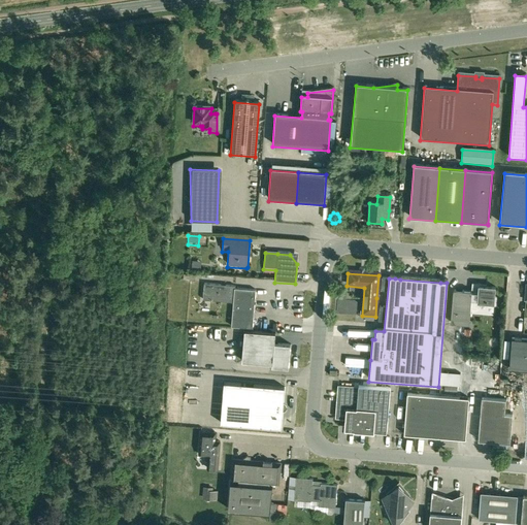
[(233,304),(234,291),(234,289),(203,286),(202,302),(233,304)]
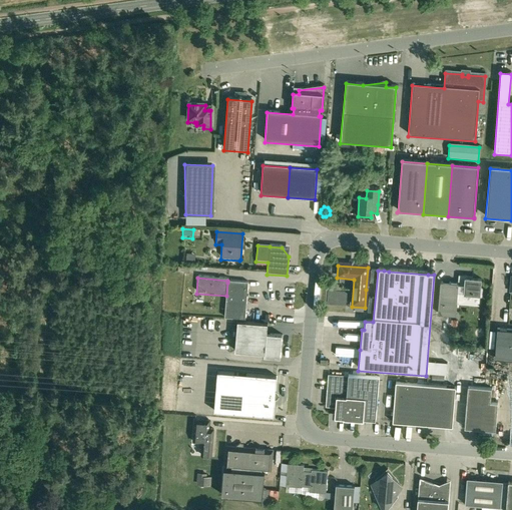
[(465,280),(465,278),(458,278),(457,285),(458,286),(456,302),(465,303),(465,296),(473,297),(472,299),(481,300),(482,291),(480,291),(481,282),(465,280)]
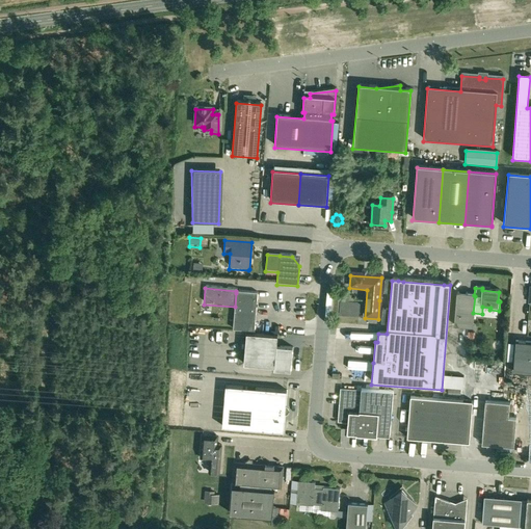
[(236,293),(235,307),(233,332),(254,334),(257,294),(236,293)]
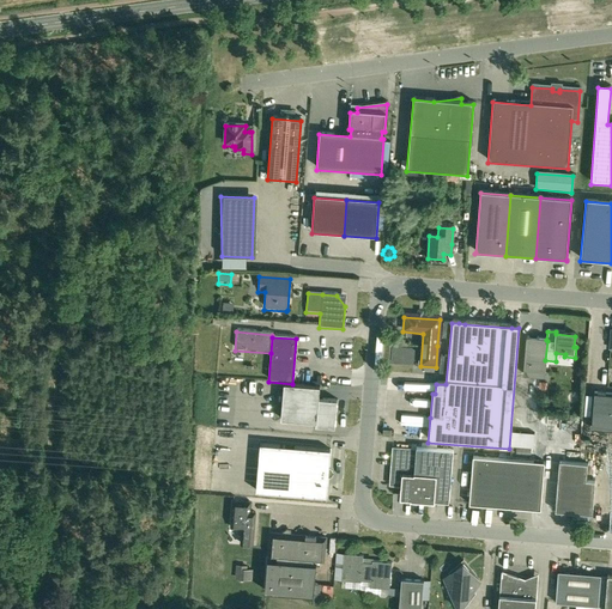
[(544,378),(545,360),(547,341),(546,340),(526,339),(522,377),(544,378)]
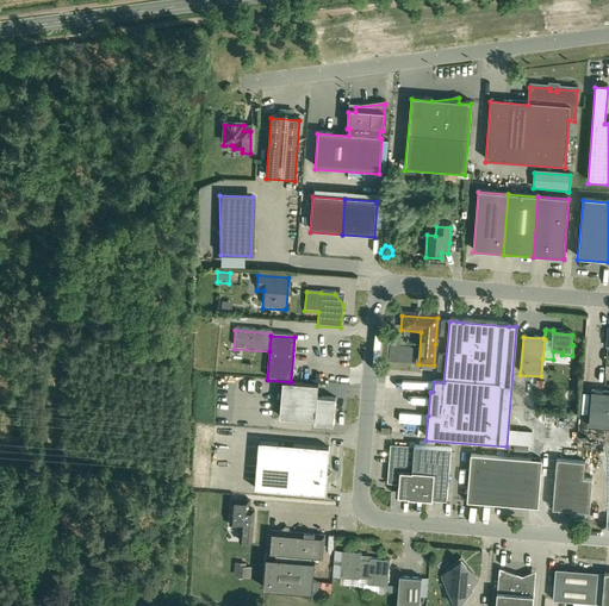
[(279,420),(315,423),(314,426),(334,428),(335,400),(317,399),(318,387),(283,385),(279,420)]
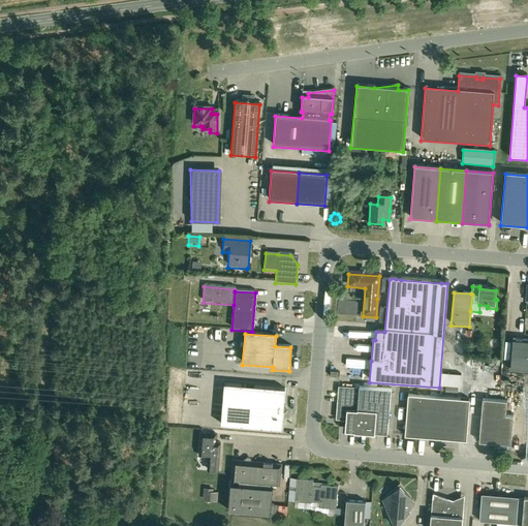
[(527,373),(527,341),(511,341),(510,372),(527,373)]
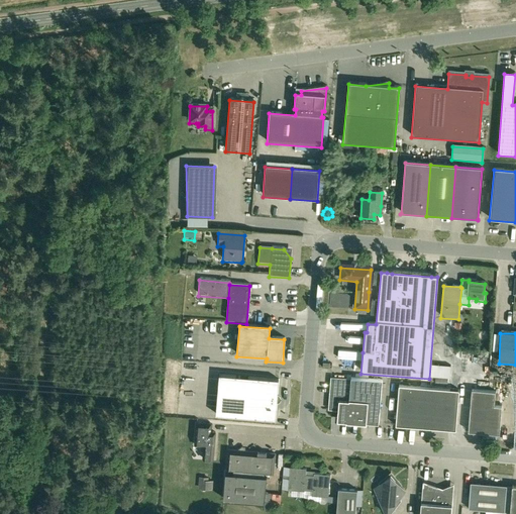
[(218,377),(217,397),(277,402),(278,382),(218,377)]
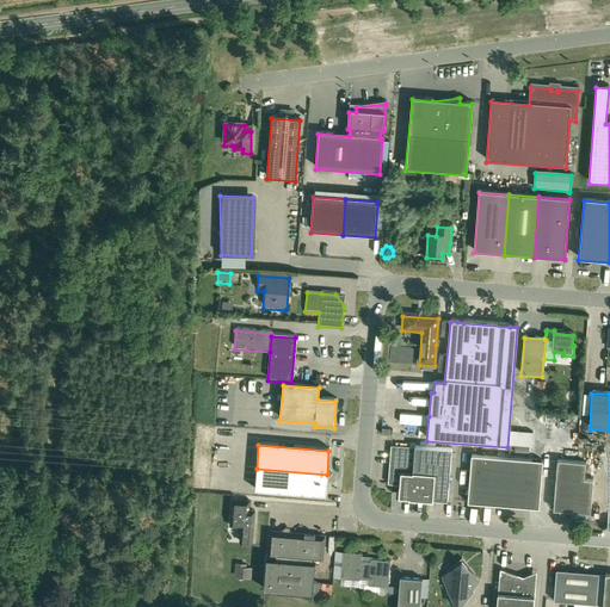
[(447,503),(451,451),(414,448),(414,450),(410,450),(390,448),(387,487),(399,488),(398,500),(410,501),(408,501),(432,503),(432,502),(447,503)]
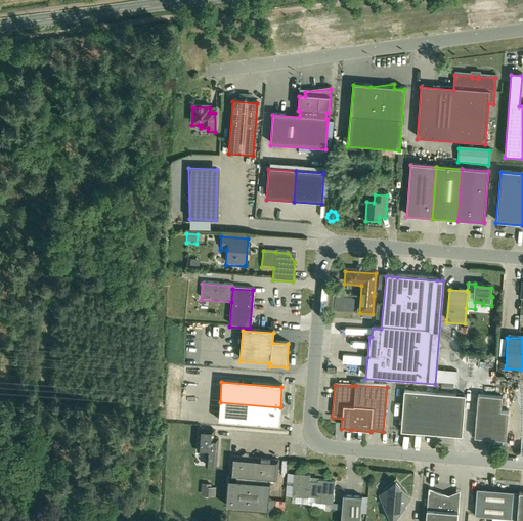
[(477,397),(474,439),(506,442),(508,414),(500,414),(502,399),(500,399),(502,390),(478,388),(477,393),(487,394),(487,397),(477,397)]
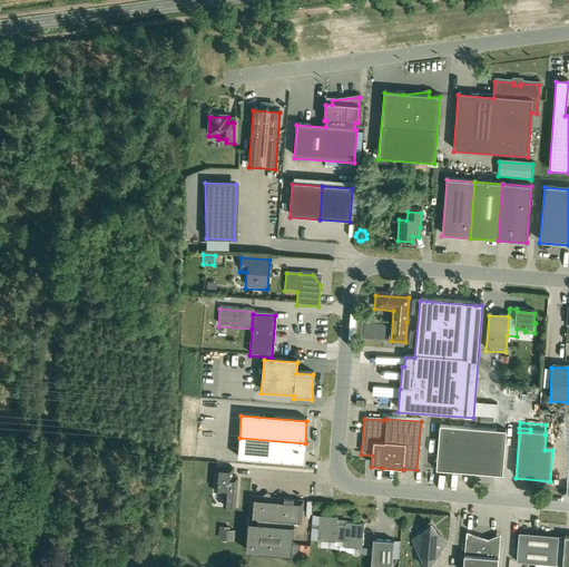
[(435,471),(469,475),(472,430),(439,428),(435,471)]
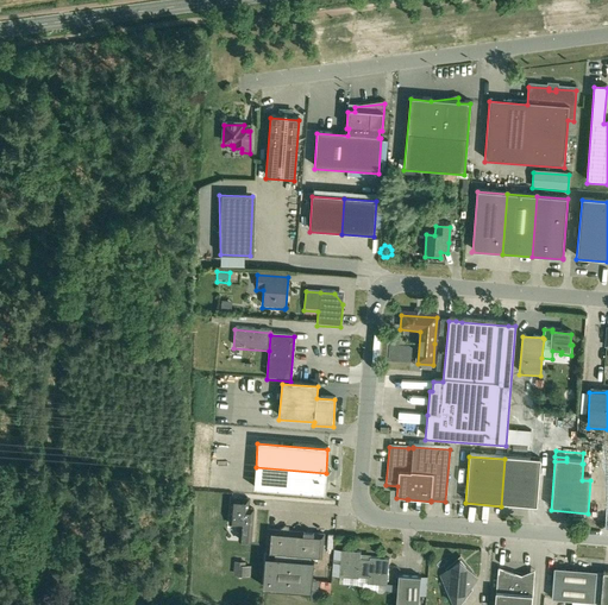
[(540,461),(505,459),(501,506),(537,509),(540,461)]
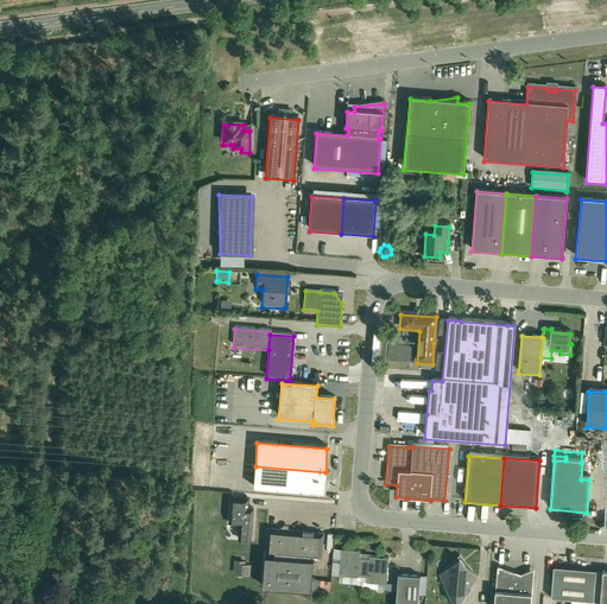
[(323,495),(326,472),(255,466),(253,490),(323,495)]
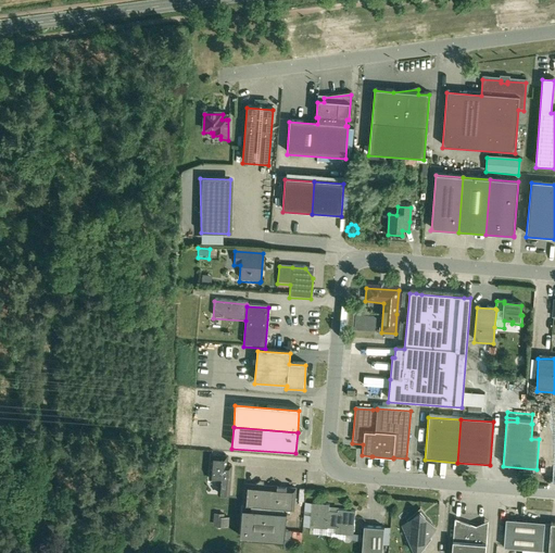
[(226,467),(226,459),(211,457),(209,481),(218,482),(217,497),(228,497),(230,468),(226,467)]
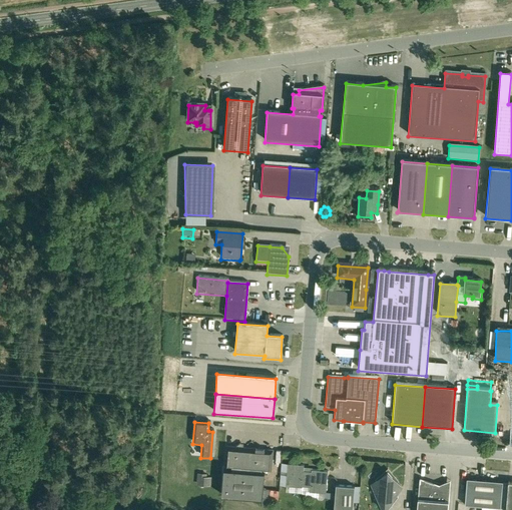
[(271,473),(272,452),(242,450),(239,446),(239,445),(234,449),(226,449),(224,469),(224,471),(223,471),(221,497),(262,500),(262,505),(268,506),(268,503),(278,504),(278,502),(278,498),(278,492),(268,492),(263,491),(265,473),(271,473)]
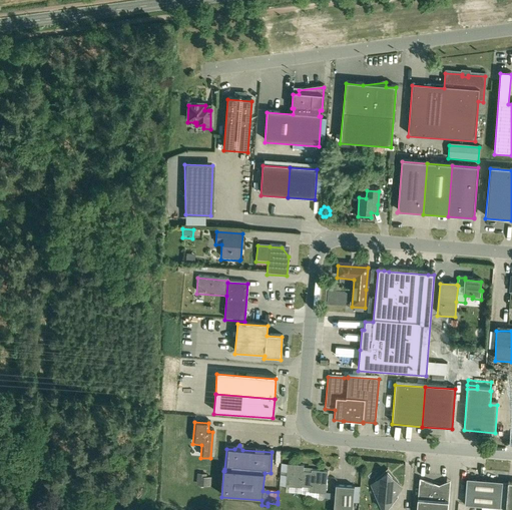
[(287,466),(286,488),(302,489),(302,488),(310,489),(309,494),(325,495),(327,473),(311,472),(311,474),(303,473),(304,467),(287,466)]
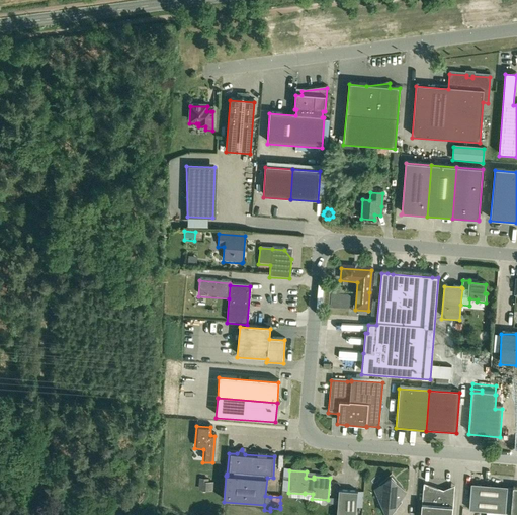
[(390,514),(405,495),(391,479),(374,493),(385,514),(390,514)]
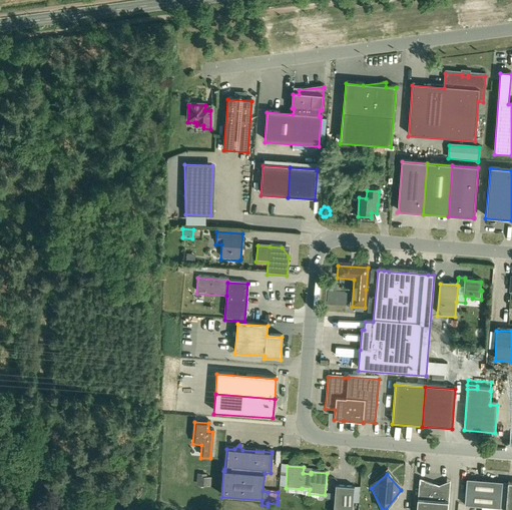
[(211,480),(195,479),(194,487),(210,488),(211,480)]
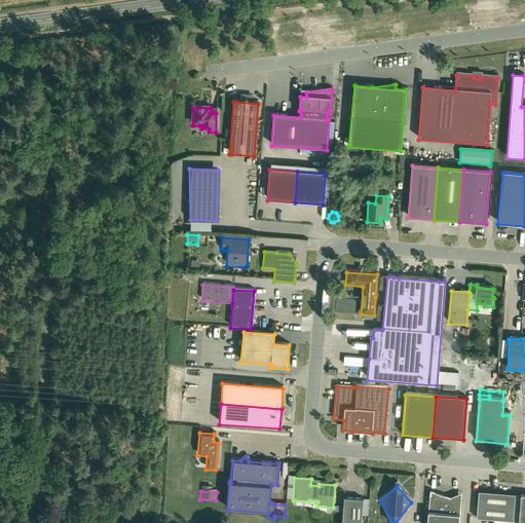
[(458,522),(460,500),(451,499),(450,499),(429,492),(426,522),(458,522)]
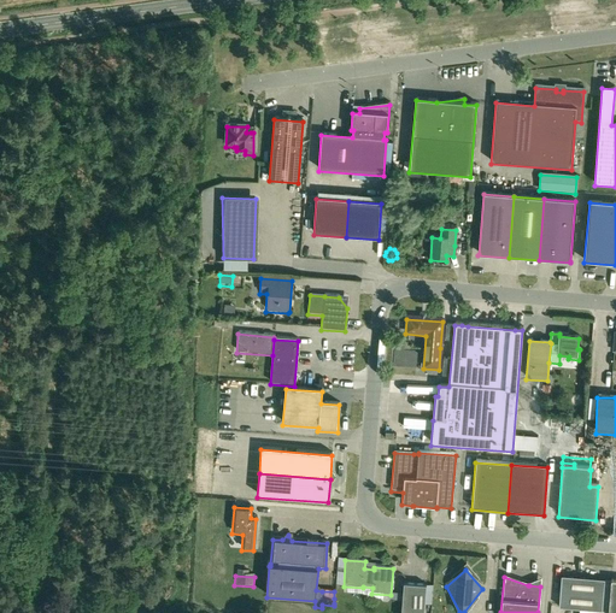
[(604,582),(561,578),(558,609),(587,612),(602,612),(604,582)]
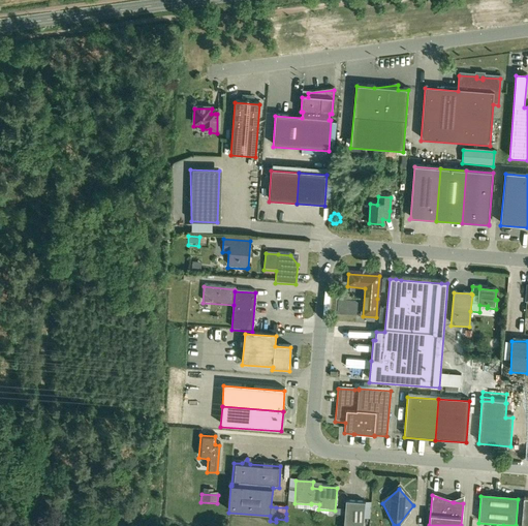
[(363,525),(365,503),(345,502),(343,525),(363,525)]
